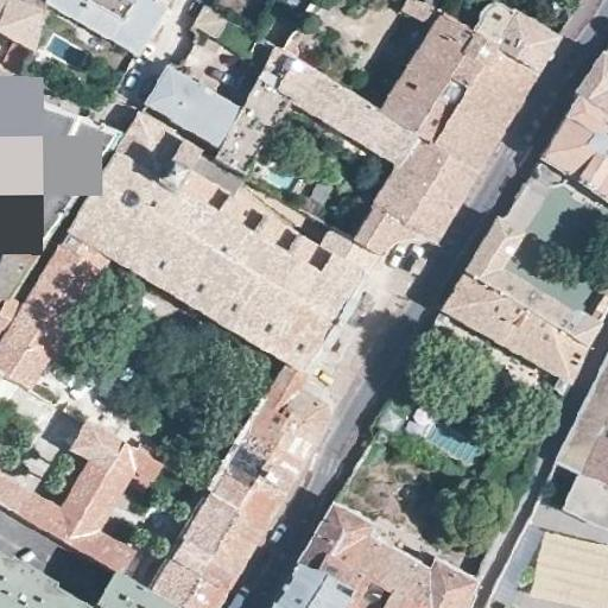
[(0,0),(0,29),(18,37),(36,45),(48,8),(50,0),(0,0)]
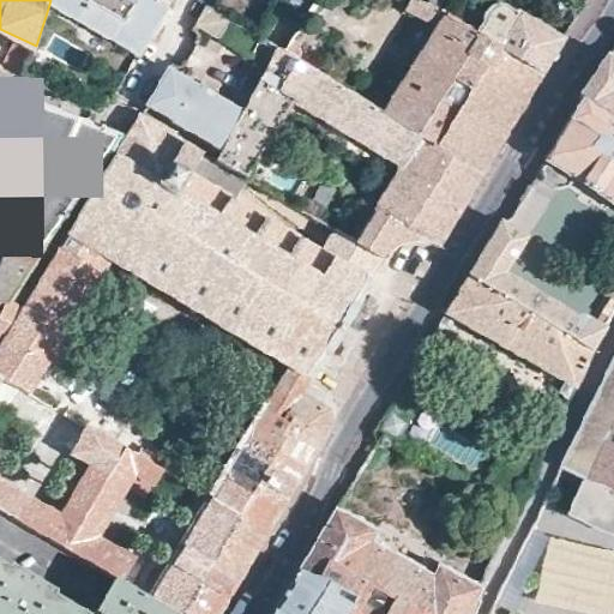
[(50,0),(48,8),(142,56),(170,6),(158,0),(50,0)]
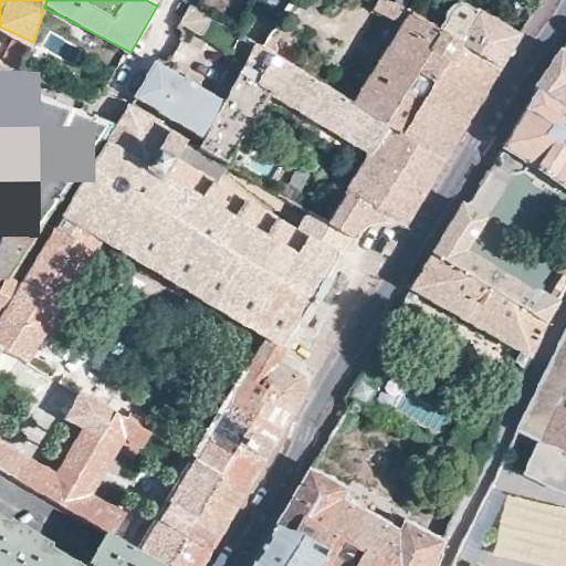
[(395,4),(387,0),(381,0),(376,10),(398,23),(348,103),(368,116),(385,126),(444,163),(479,104),(501,67),(440,31),(415,16),(395,4)]
